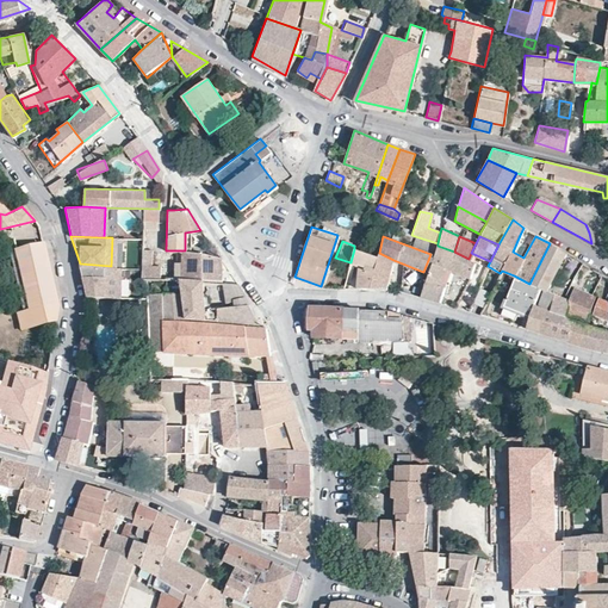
[(55,305),(42,243),(13,250),(28,310),(14,314),(18,328),(54,321),(55,305)]
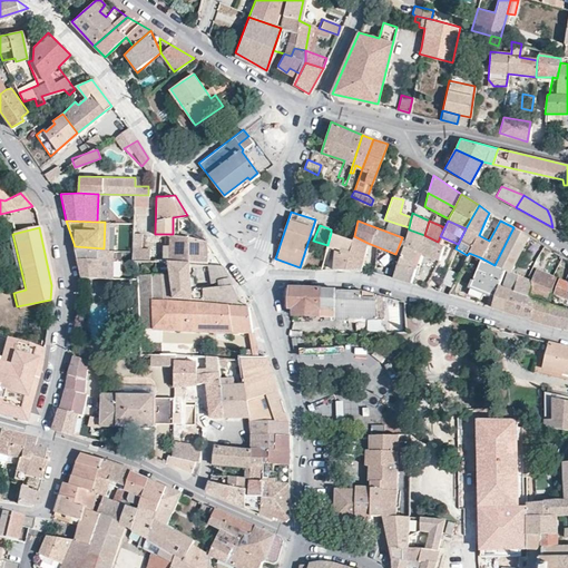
[(528,235),(513,227),(495,265),(509,272),(528,235)]
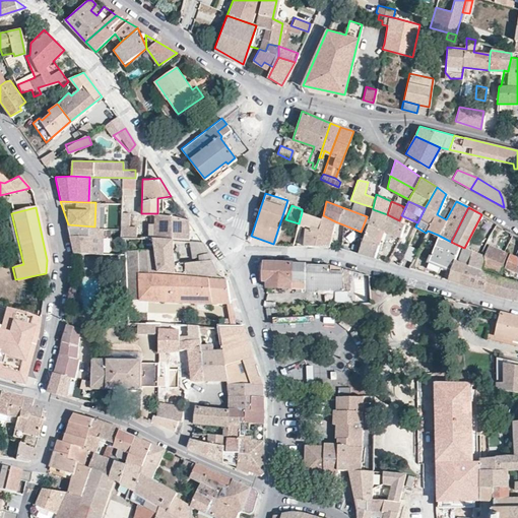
[(364,233),(362,240),(373,244),(379,229),(399,237),(404,223),(399,220),(387,214),(373,209),(364,233)]
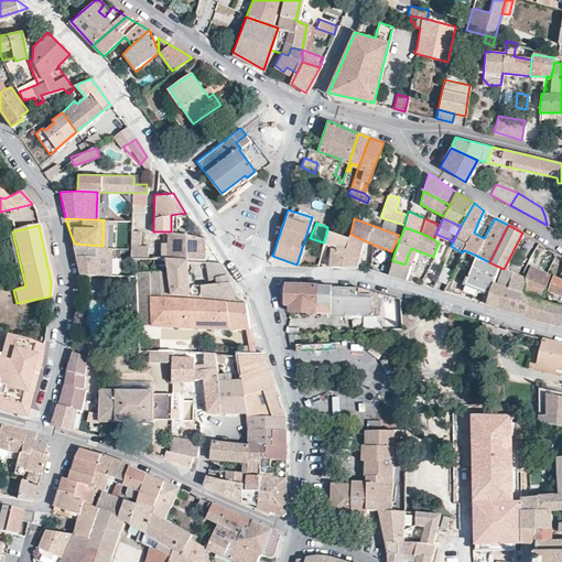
[(139,230),(130,229),(131,257),(147,257),(147,245),(140,245),(139,230)]
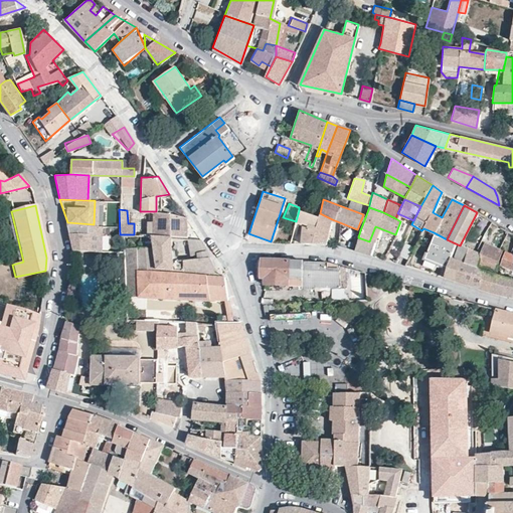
[(299,210),(296,221),(301,222),(303,224),(301,242),(312,242),(319,215),(299,210)]
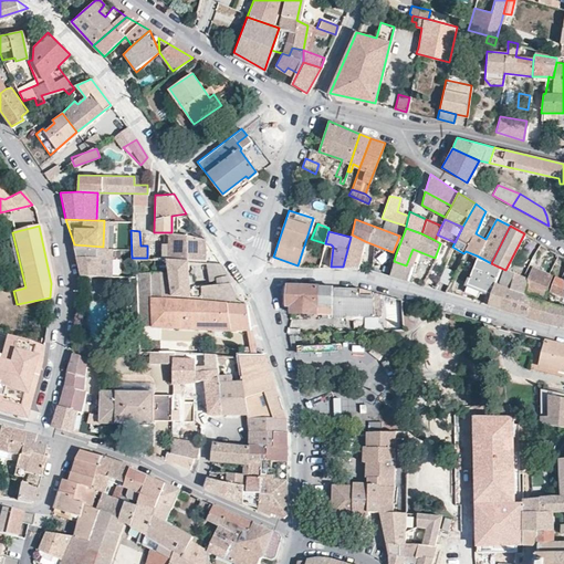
[(163,232),(162,257),(167,261),(186,260),(204,260),(205,239),(171,232),(163,232)]
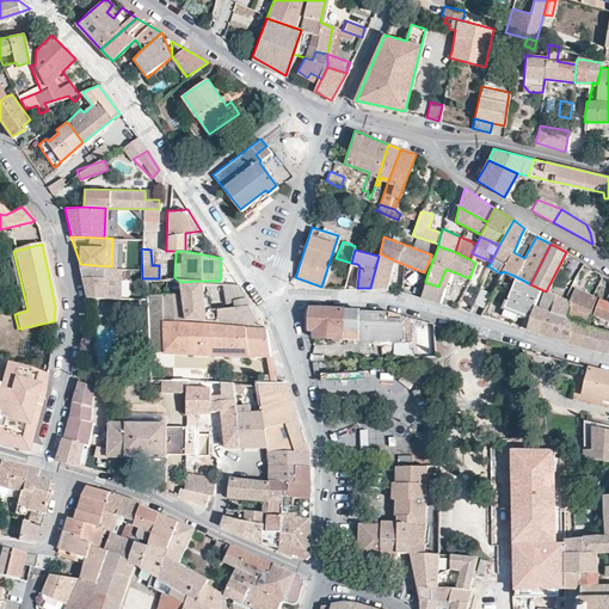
[(385,289),(394,260),(380,253),(379,256),(370,288),(385,289)]
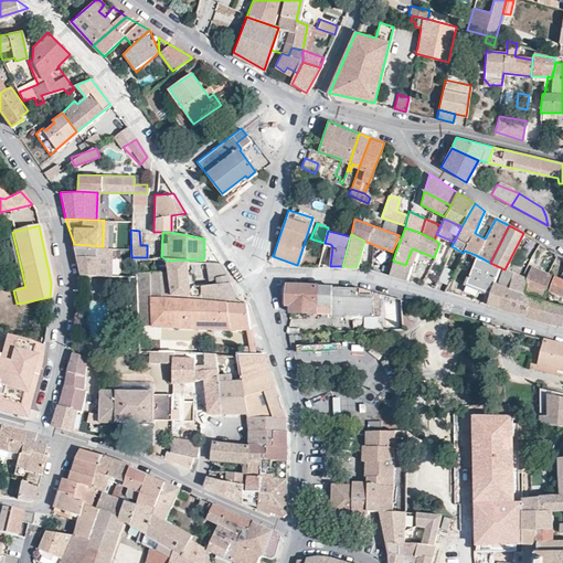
[(103,246),(74,244),(81,274),(113,275),(114,247),(103,246)]
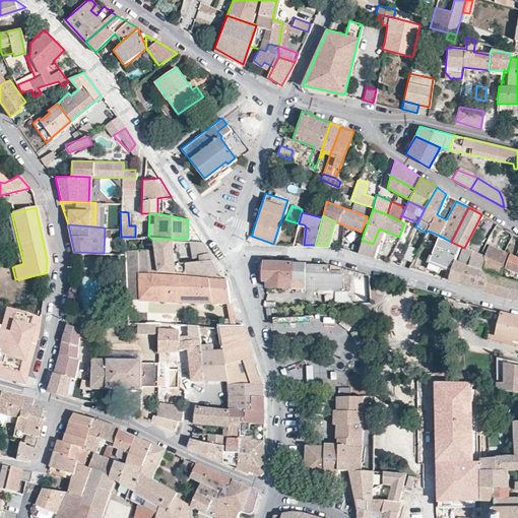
[(481,269),(484,256),(464,248),(451,242),(438,235),(428,260),(449,268),(446,278),(505,298),(509,279),(490,272),(481,269)]
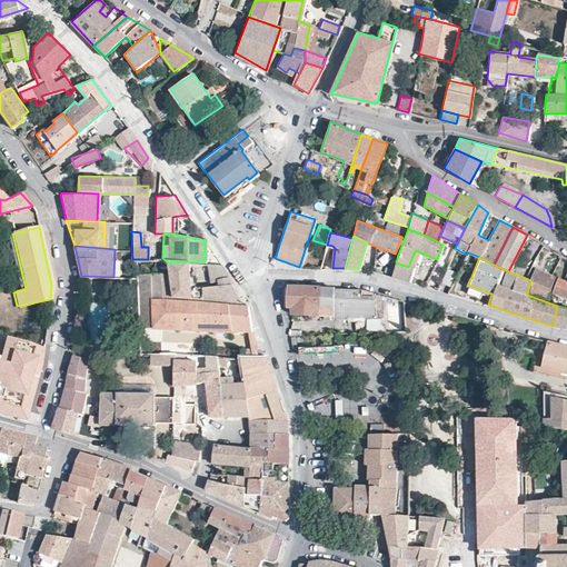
[(168,262),(169,275),(172,298),(241,306),(227,276),(217,278),(218,286),(189,288),(187,261),(168,262)]
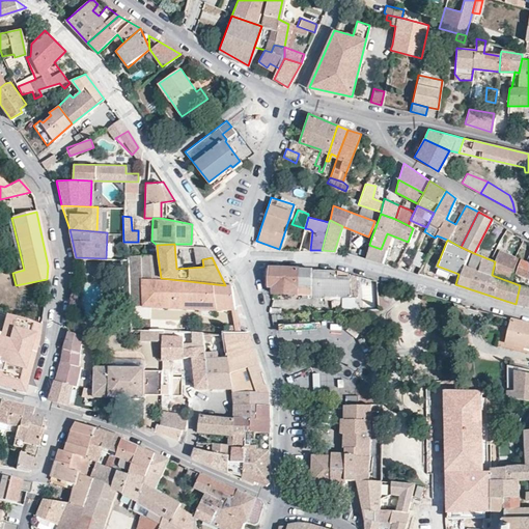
[(381,249),(369,245),(365,256),(382,261),(386,250),(381,249)]
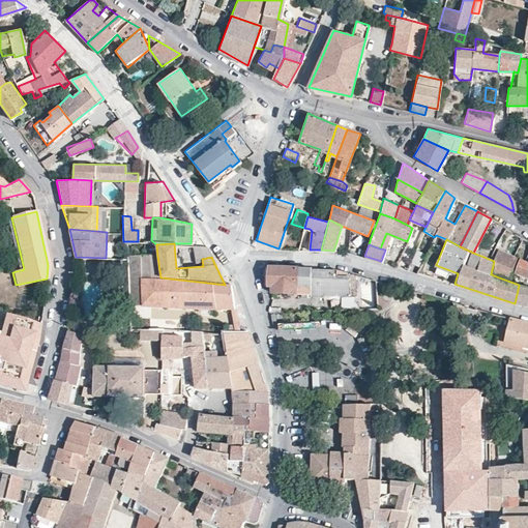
[(424,253),(416,248),(411,262),(418,265),(424,253)]
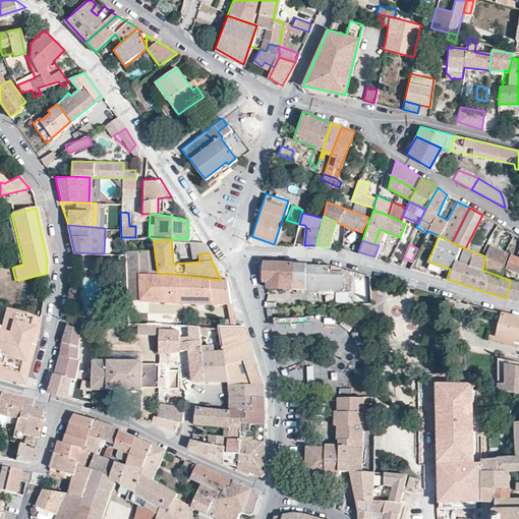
[(489,245),(485,256),(482,270),(491,273),(492,269),(501,270),(507,251),(489,245)]
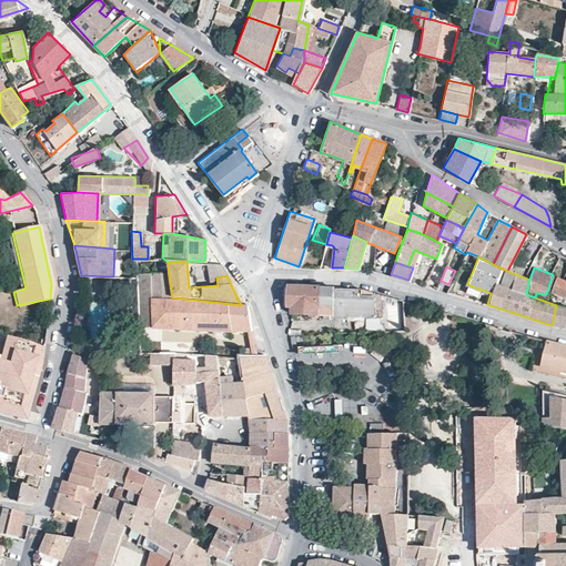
[(134,272),(138,325),(250,330),(246,305),(241,305),(172,297),(169,274),(134,272)]
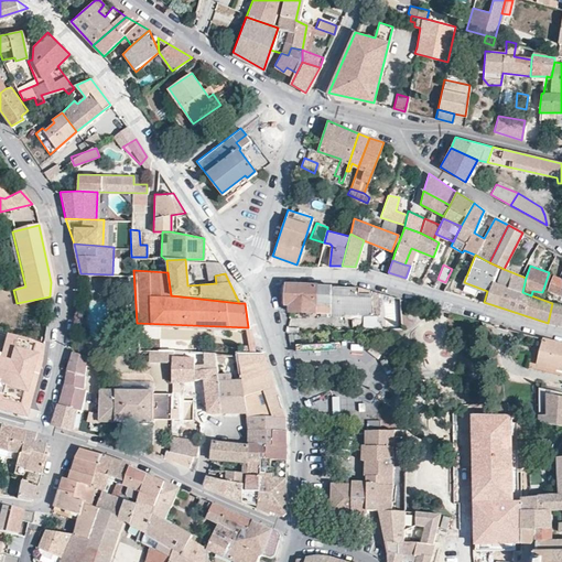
[(561,278),(558,277),(550,274),(547,287),(561,291),(561,278)]
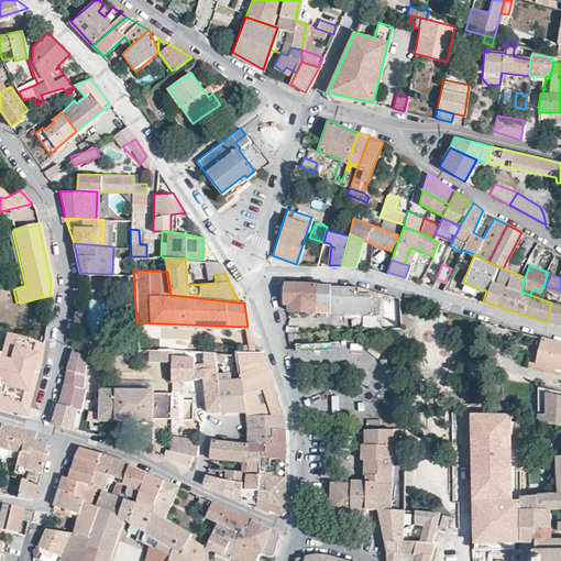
[(352,286),(279,284),(279,301),(284,304),(288,305),(288,311),(329,311),(329,305),(370,307),(370,290),(370,289),(352,286)]
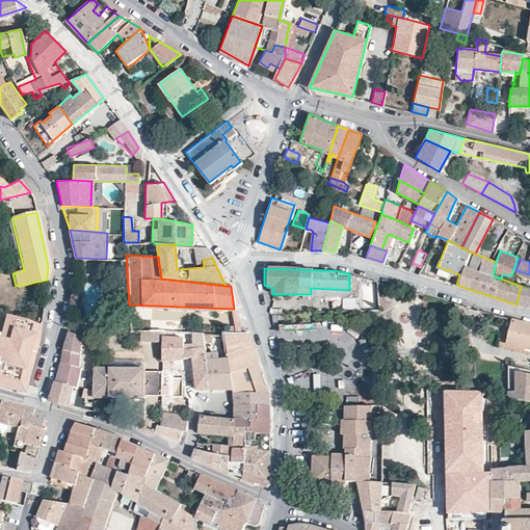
[(529,288),(521,286),(517,305),(529,307),(529,288)]
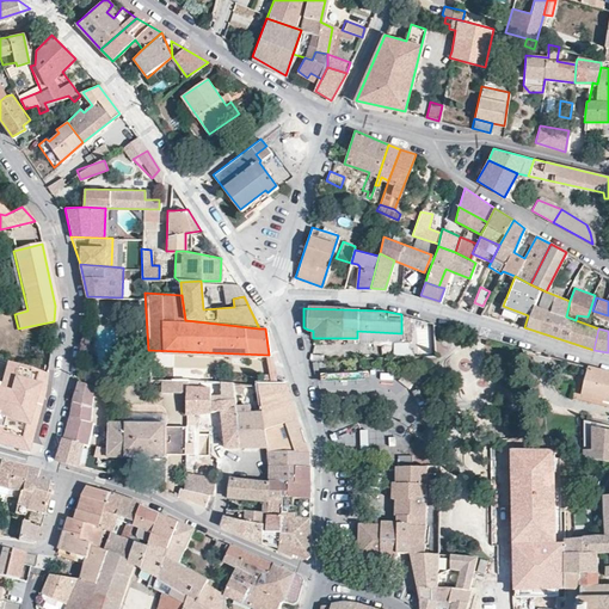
[(410,340),(393,342),(393,355),(410,354),(410,340)]
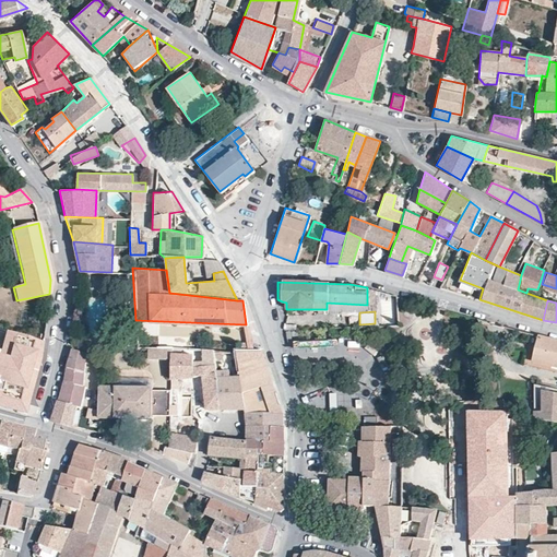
[(0,405),(25,413),(45,343),(0,328),(0,405)]
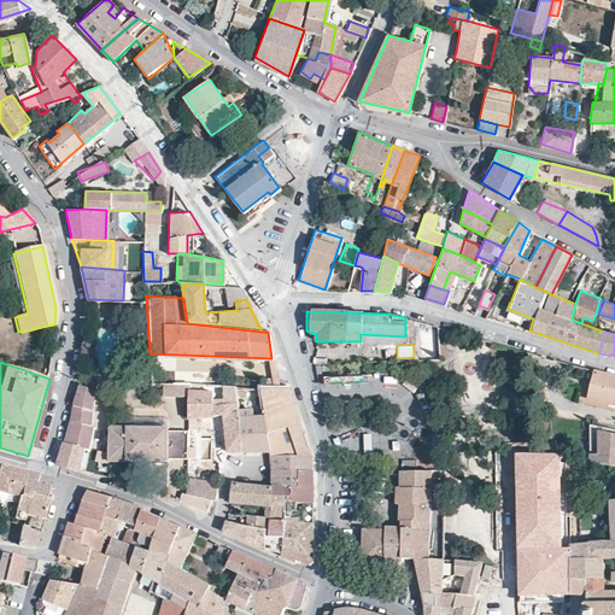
[(614,375),(592,369),(585,398),(614,404),(614,403),(614,375)]
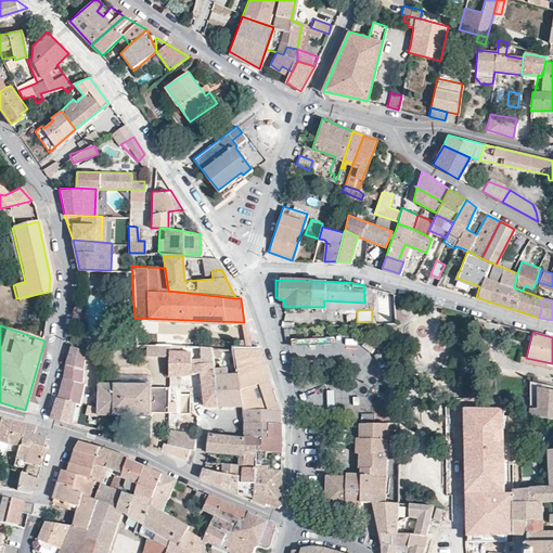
[(58,396),(75,402),(79,403),(82,384),(81,381),(85,348),(72,345),(58,396)]
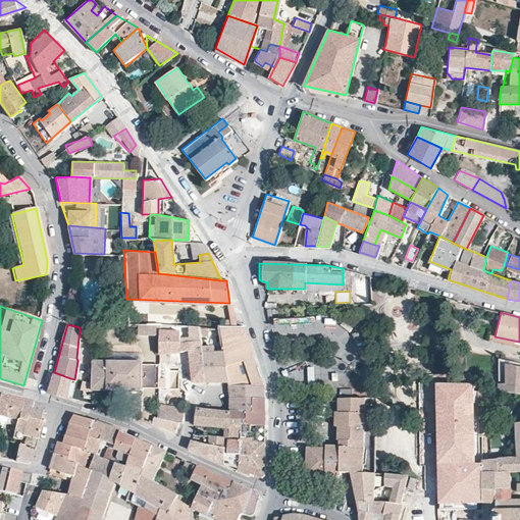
[(178,330),(159,329),(159,360),(164,359),(164,352),(189,351),(191,375),(192,380),(225,380),(222,353),(212,351),(212,346),(200,344),(199,336),(197,327),(178,325),(178,330)]
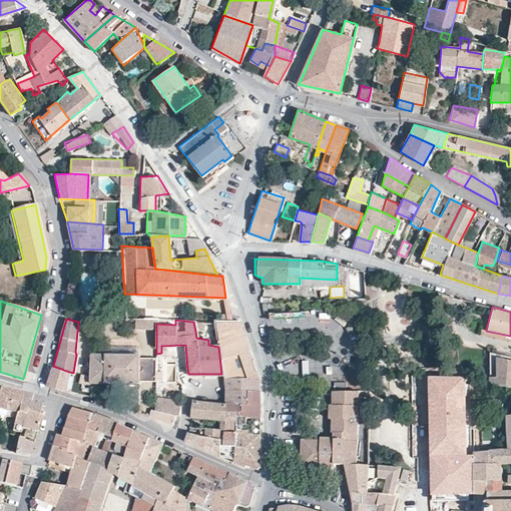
[(221,374),(222,379),(244,378),(244,372),(250,369),(245,357),(244,351),(241,349),(239,341),(243,337),(238,320),(215,320),(218,347),(221,374)]
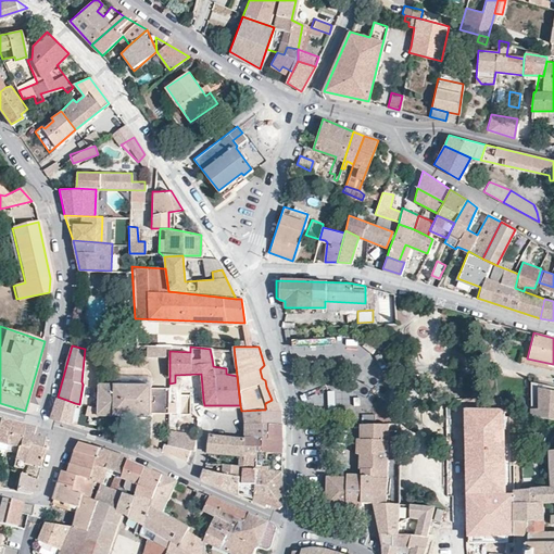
[(221,350),(210,349),(212,359),(221,357),(221,350)]
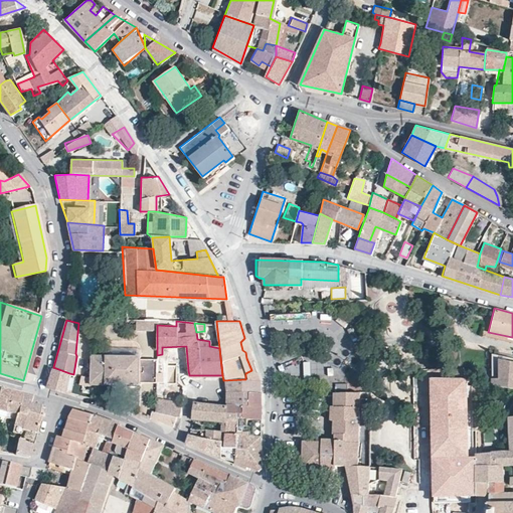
[(512,344),(496,341),(499,360),(512,362),(512,344)]
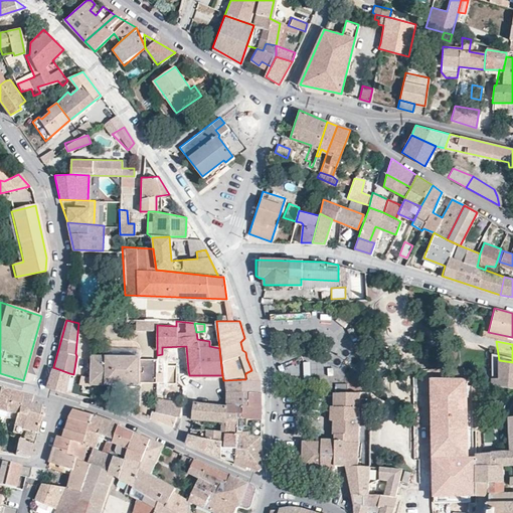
[(139,356),(91,356),(90,373),(90,383),(139,384),(139,356)]
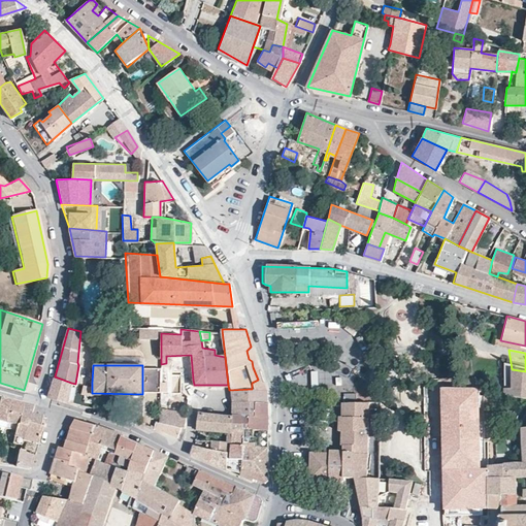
[(525,398),(525,371),(512,369),(513,397),(525,398)]
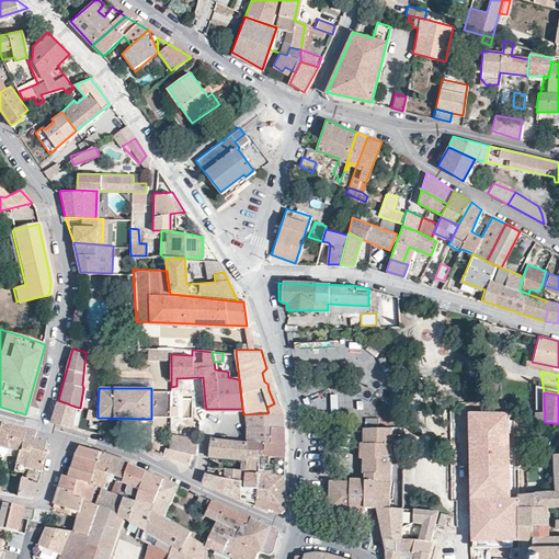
[(58,400),(50,421),(71,426),(76,407),(58,400)]
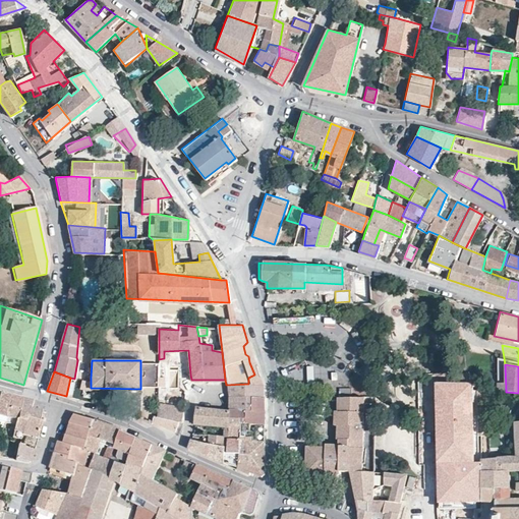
[(91,388),(91,378),(81,376),(78,387),(91,390),(91,388)]
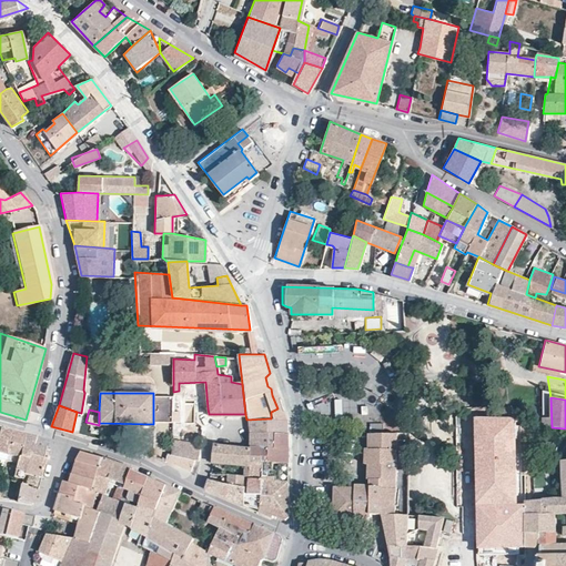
[(497,416),(475,416),(477,496),(477,505),(516,505),(516,486),(513,416),(497,416)]
